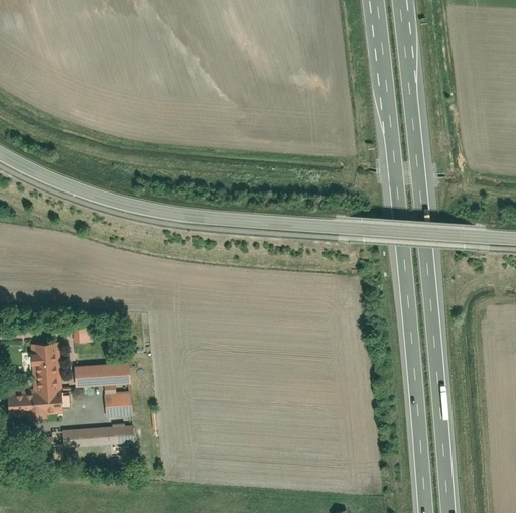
[(91,342),(90,327),(72,328),(73,343),(91,342)]
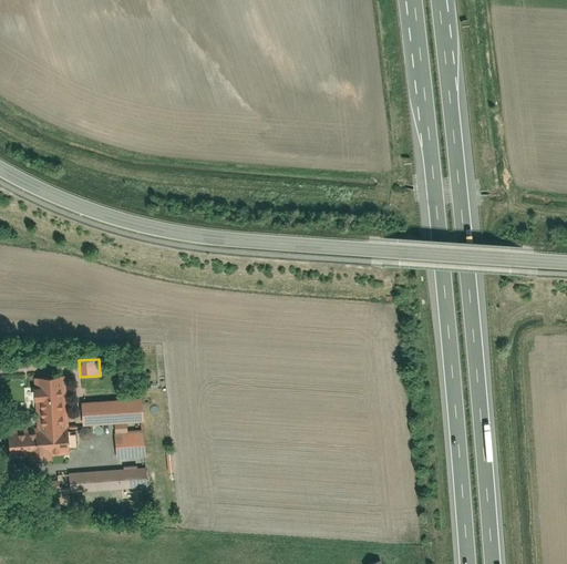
[(70,454),(65,377),(31,380),(35,429),(4,431),(6,459),(70,454)]
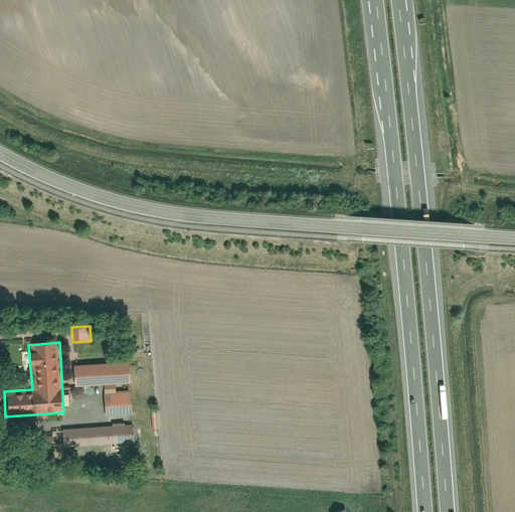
[(128,361),(73,365),(74,386),(104,384),(113,384),(129,382),(128,361)]
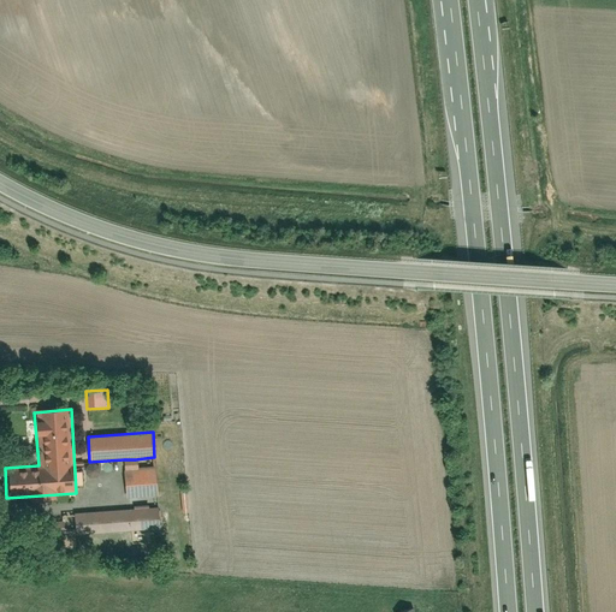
[(136,470),(135,459),(124,459),(125,471),(136,470)]
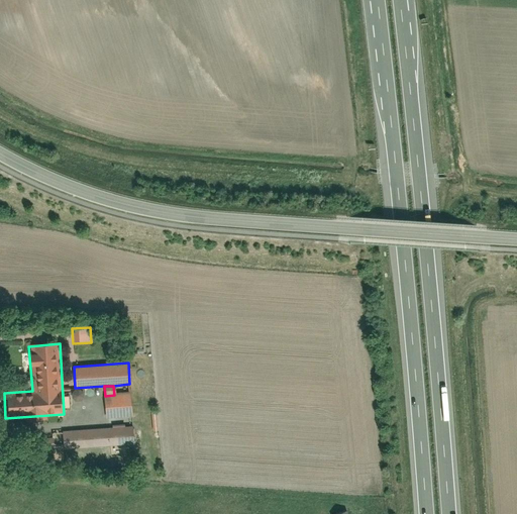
[(114,395),(105,396),(106,419),(132,418),(131,394),(114,395)]
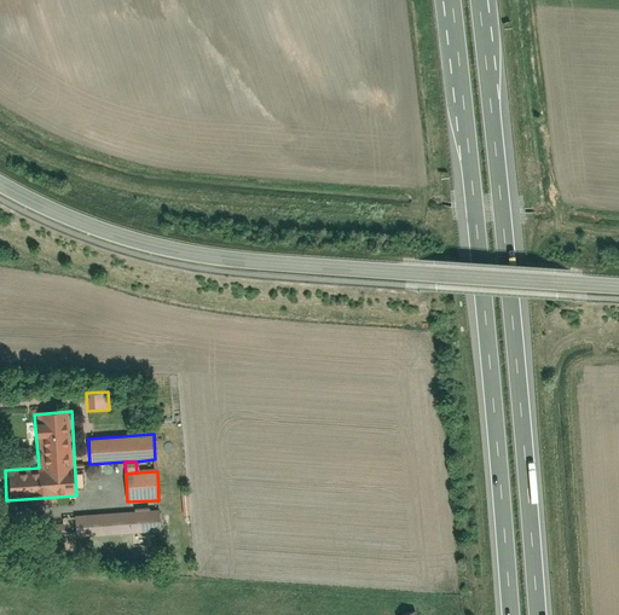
[(161,533),(160,510),(81,515),(82,538),(161,533)]
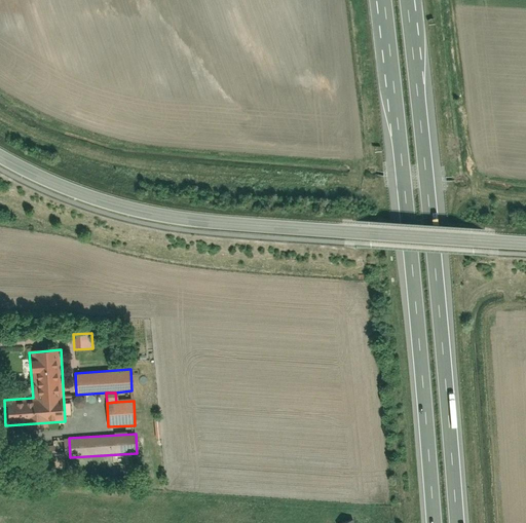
All buildings are outlined.
